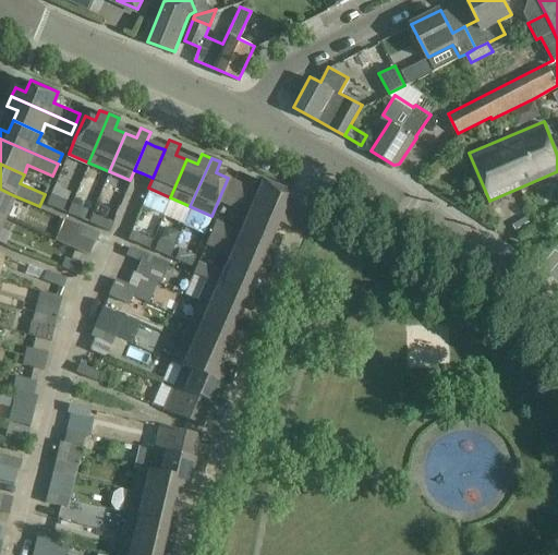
[(233,180),(229,190),(291,217),(295,207),(284,203),(290,192),(262,180),(257,190),(233,180)]
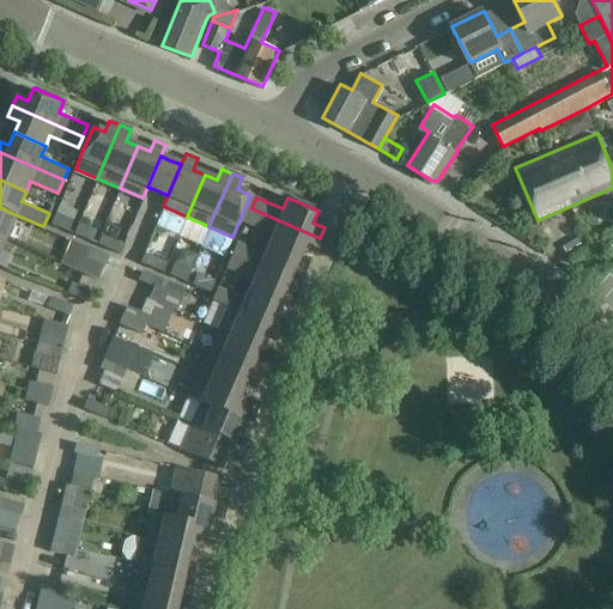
[(77,209),(60,202),(50,223),(68,230),(77,209)]
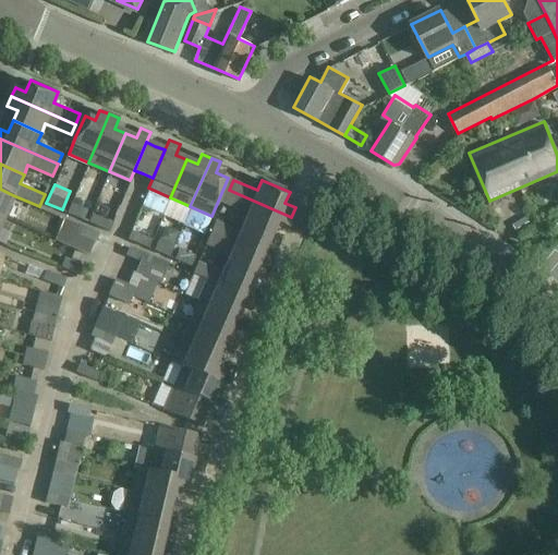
[(0,215),(3,217),(13,195),(0,189),(0,215)]
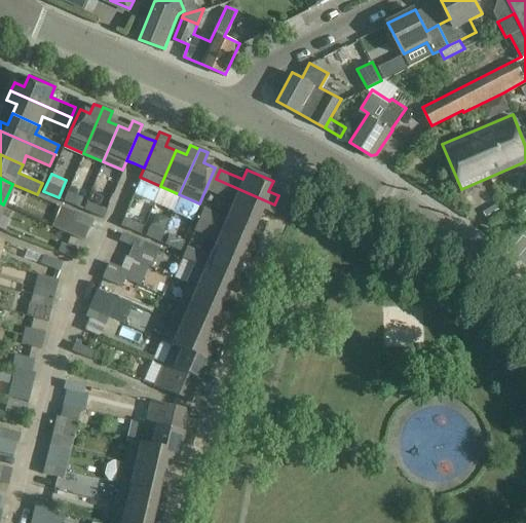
[(216,179),(211,189),(234,199),(231,209),(256,220),(261,210),(270,214),(274,204),(216,179)]
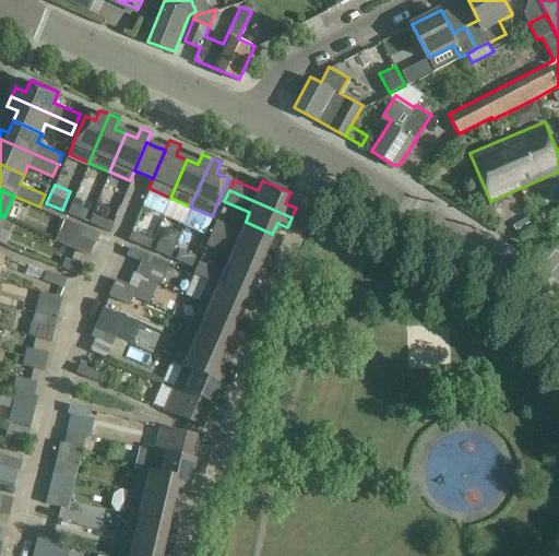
[(111,200),(99,194),(95,205),(96,205),(88,221),(109,229),(113,222),(104,219),(111,200)]
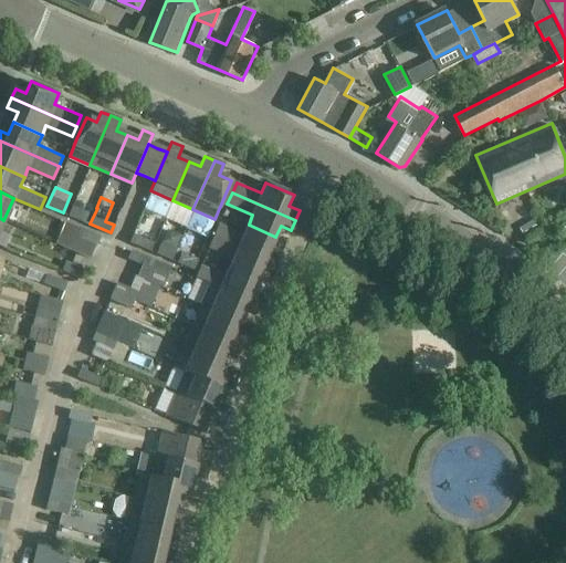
[(88,211),(73,205),(69,215),(83,221),(88,211)]
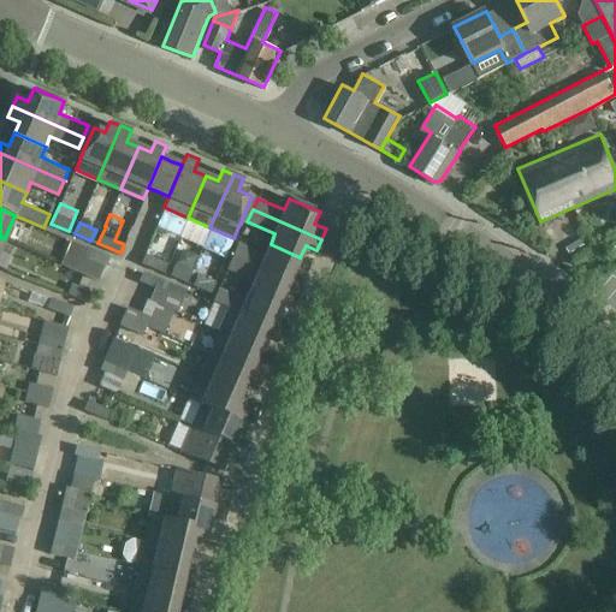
[(238,243),(232,255),(302,285),(306,274),(295,269),(300,257),(271,244),(266,255),(238,243)]
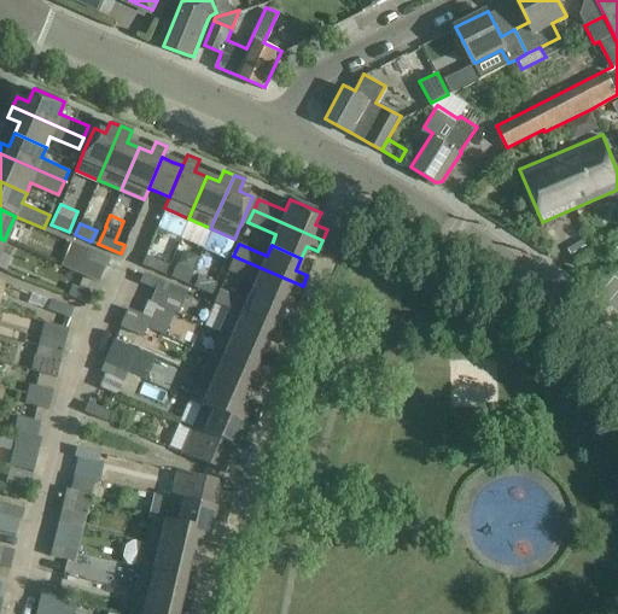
[(109,257),(87,247),(83,256),(105,265),(109,257)]
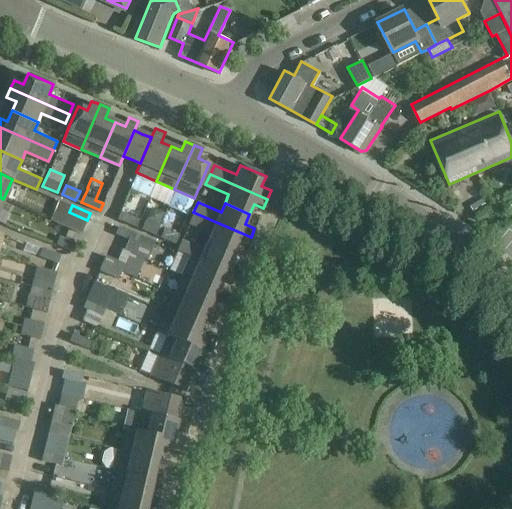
[(138,218),(120,210),(117,217),(135,225),(138,218)]
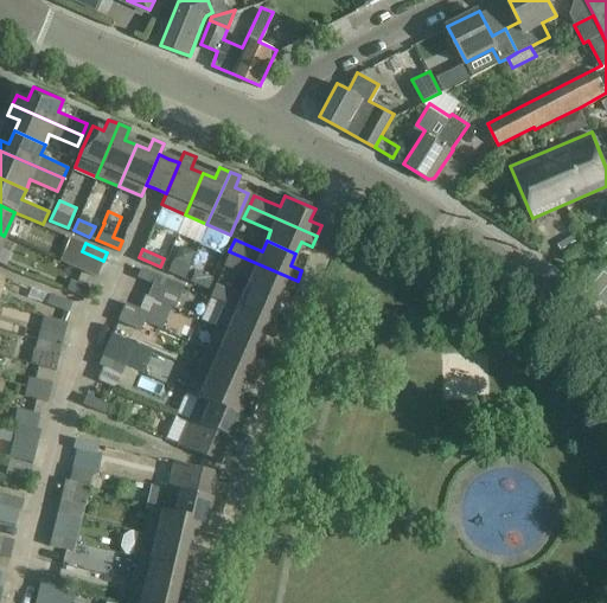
[(224,262),(251,274),(247,284),(276,297),(281,286),(293,290),(298,281),(229,251),(224,262)]
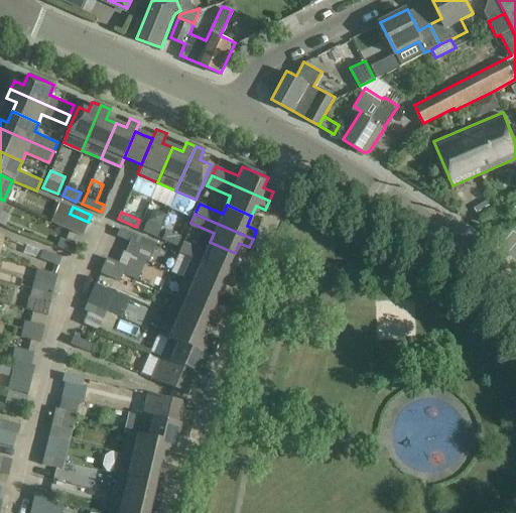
[(160,227),(144,220),(141,229),(156,236),(160,227)]
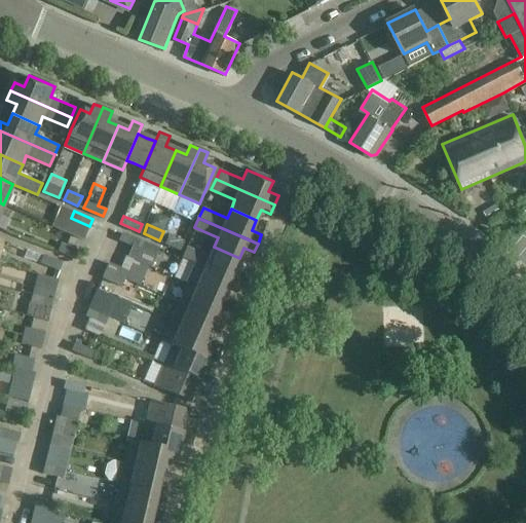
[(121,231),(118,238),(133,245),(137,247),(140,238),(121,231)]
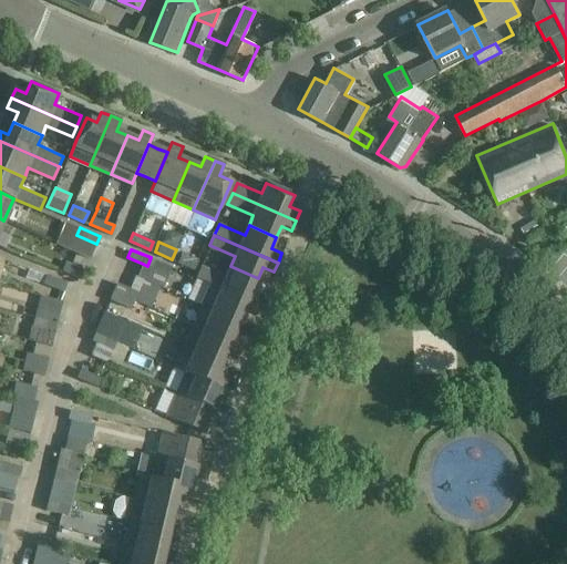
[(198,258),(181,250),(176,260),(194,268),(198,258)]
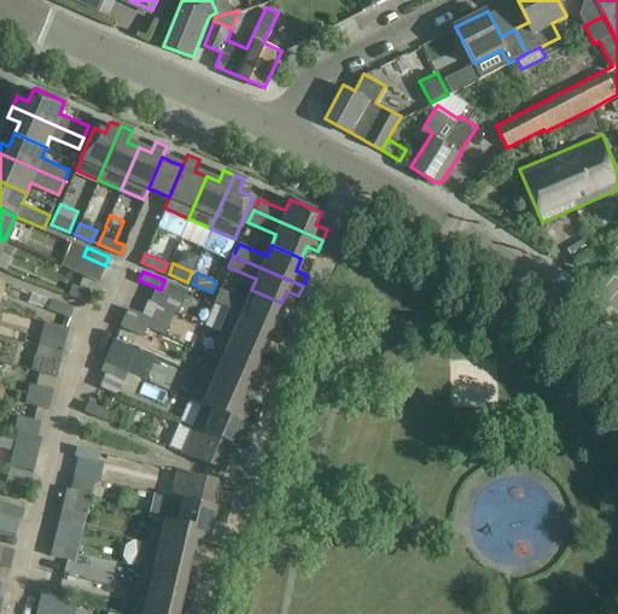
[(161,290),(156,287),(150,299),(178,311),(186,290),(164,280),(161,290)]
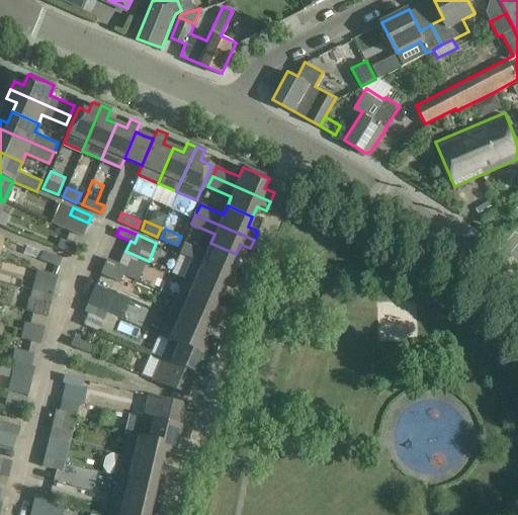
[(78,246),(60,239),(57,246),(75,254),(78,246)]
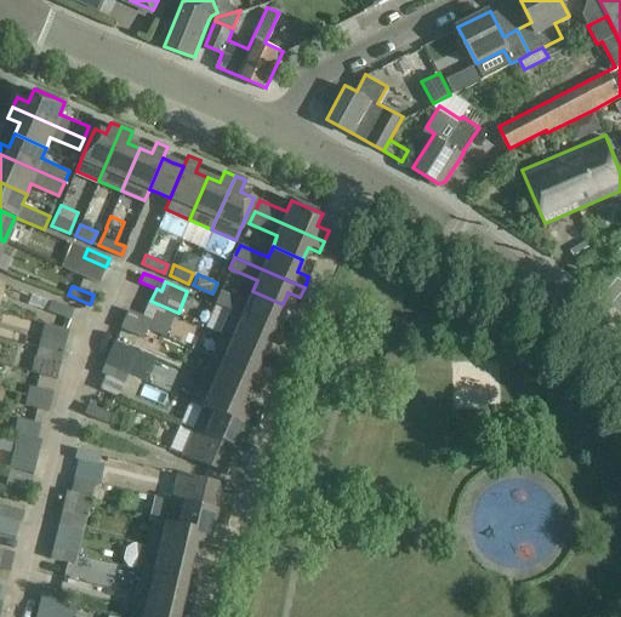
[(278,316),(283,304),(252,291),(248,302),(221,291),(215,303),(232,309),(284,332),(289,321),(278,316)]
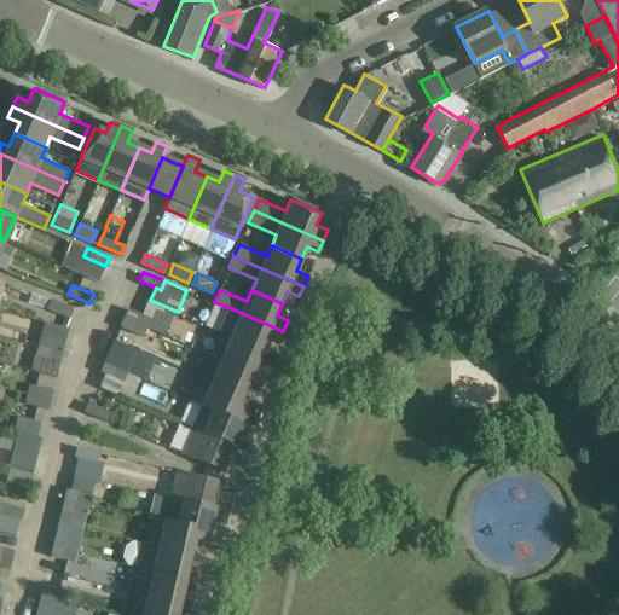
[(73,307),(51,299),(47,307),(69,317),(73,307)]
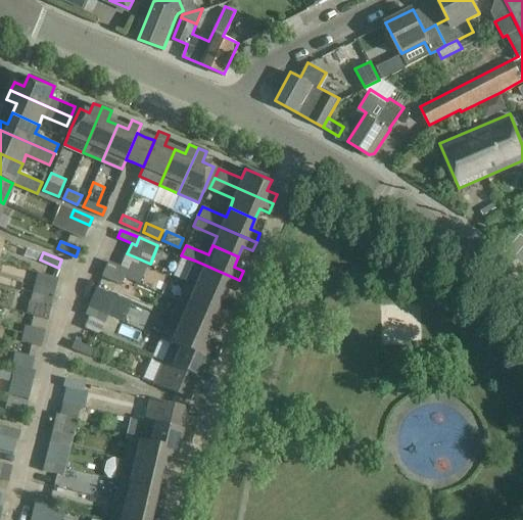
[(123,276),(127,268),(107,260),(104,268),(123,276)]
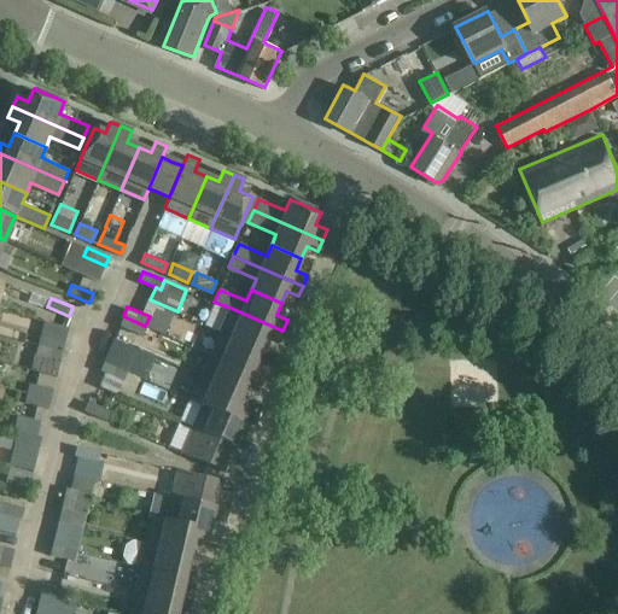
[(231,308),(220,331),(262,349),(267,337),(279,341),(283,331),(231,308)]
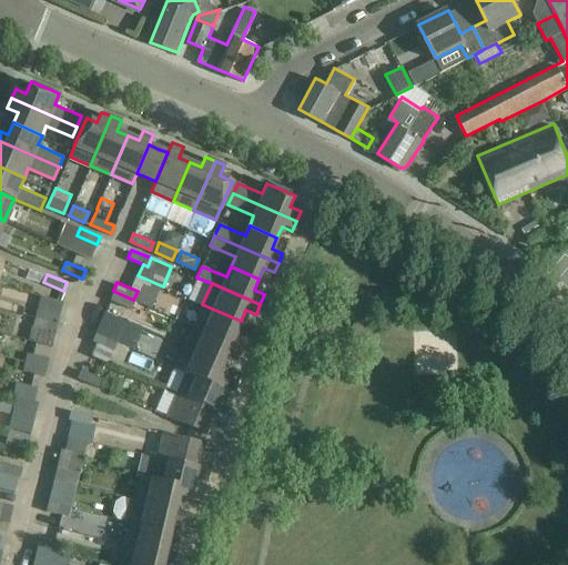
[(113,291),(110,299),(129,306),(130,308),(133,300),(113,291)]
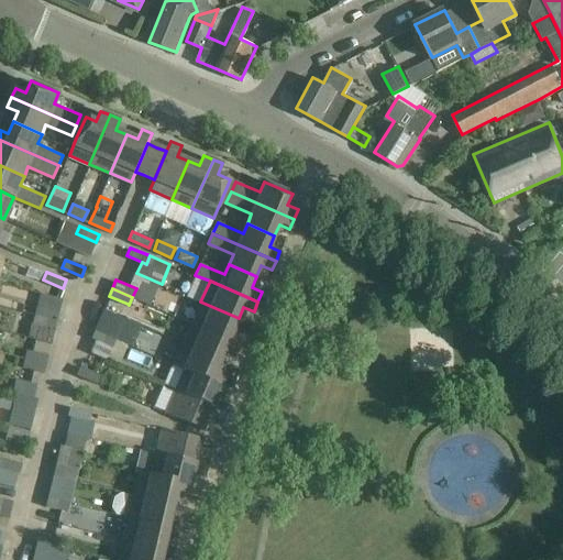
[(37,305),(35,313),(56,318),(58,310),(61,298),(40,292),(37,305)]
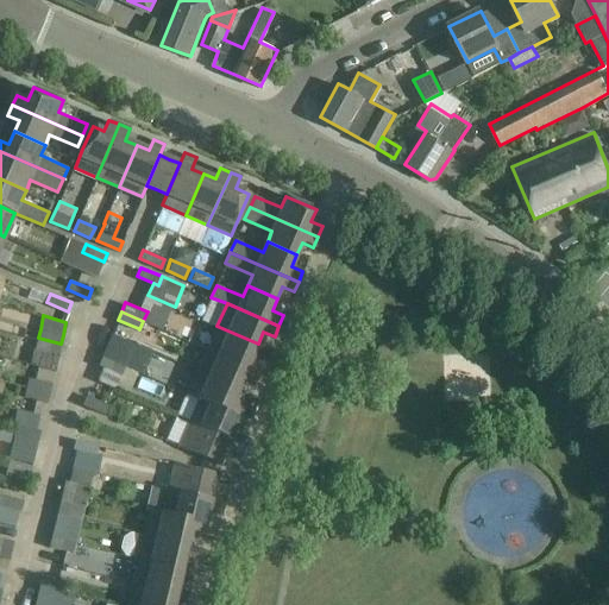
[(217,326),(207,348),(259,371),(264,360),(253,355),(258,344),(217,326)]
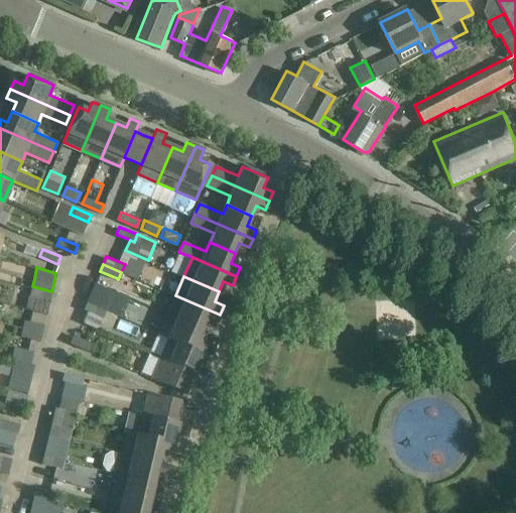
[(95,283),(87,301),(105,309),(113,290),(95,283)]
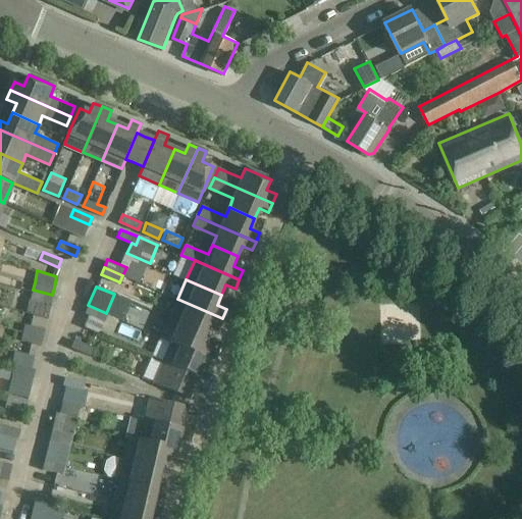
[(52,295),(33,290),(31,299),(50,304),(52,295)]
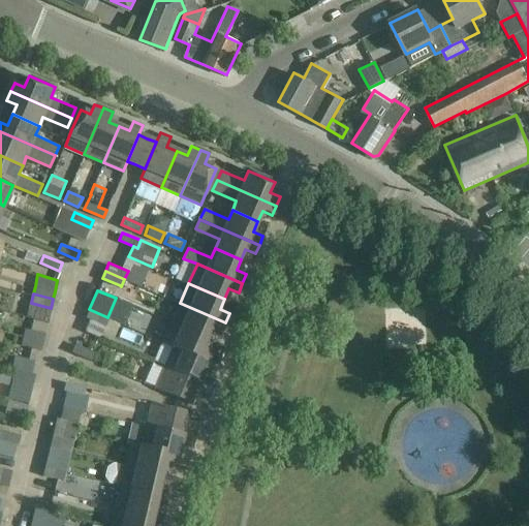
[(107,317),(124,325),(132,305),(116,298),(107,317)]
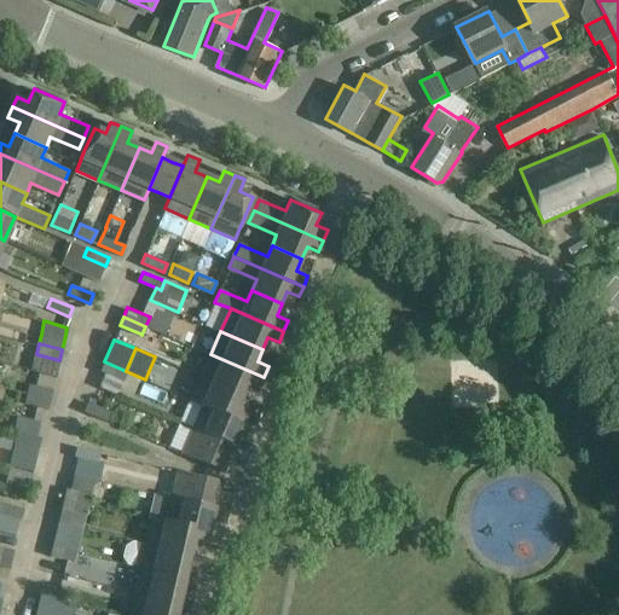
[(264,377),(210,354),(201,377),(243,394),(248,382),(260,387),(264,377)]
